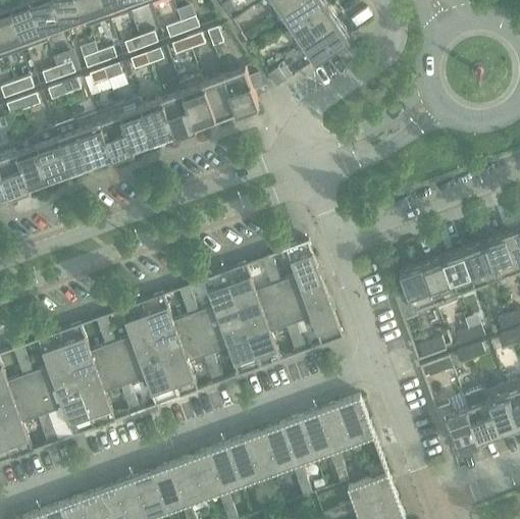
[(19,0),(8,4),(26,49),(46,42),(30,0),(19,0)]
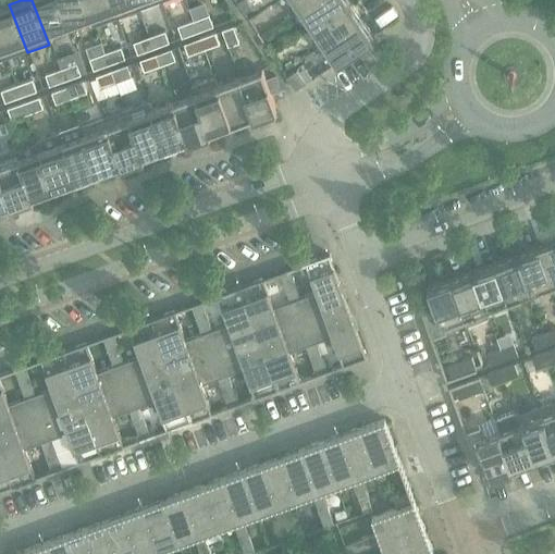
[(50,44),(47,36),(68,28),(57,0),(32,0),(49,45),(50,44)]
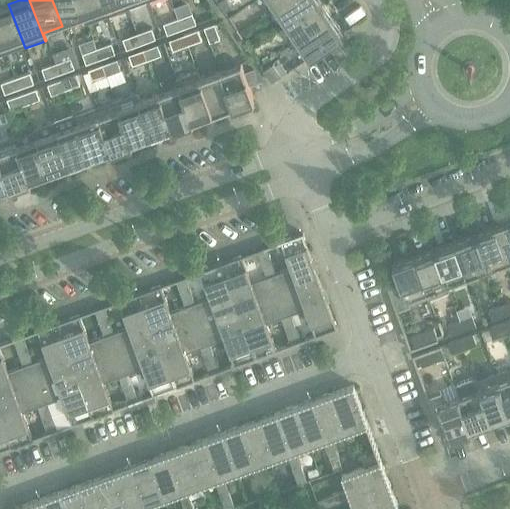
[(52,0),(62,26),(82,19),(85,26),(86,26),(76,0),(52,0)]
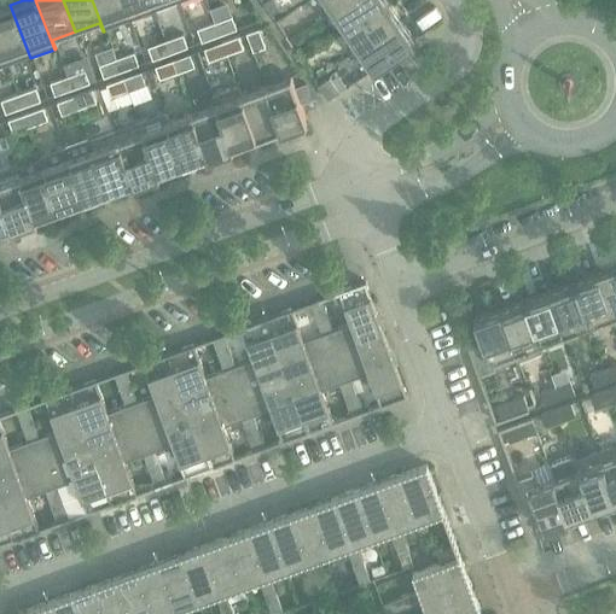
[(120,0),(92,0),(104,31),(128,22),(120,0)]
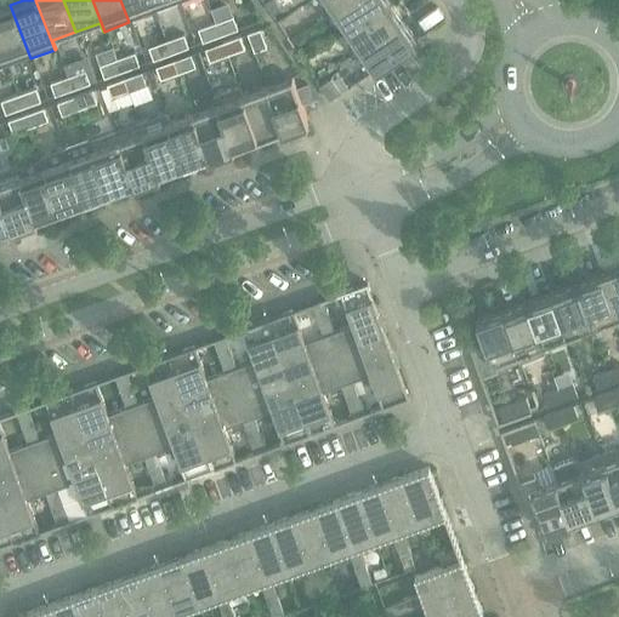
[(120,0),(129,22),(153,13),(148,0),(120,0)]
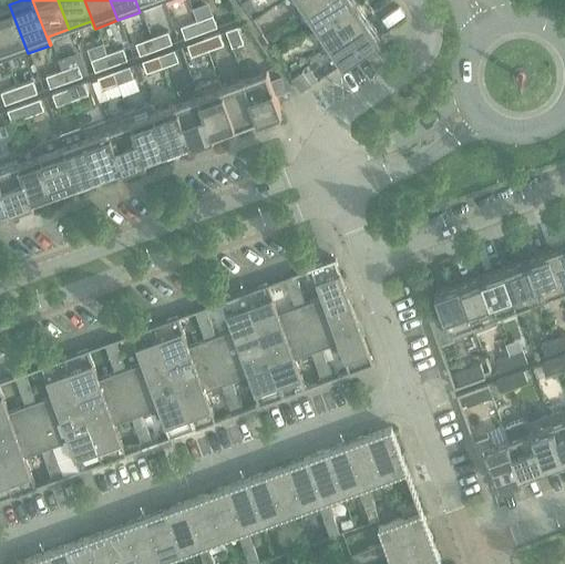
[(135,0),(140,12),(162,4),(161,0),(135,0)]
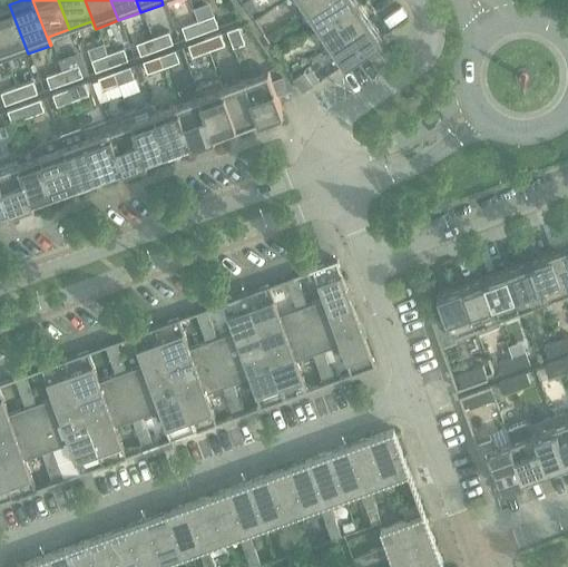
[(325,0),(297,0),(306,13),(325,0)]
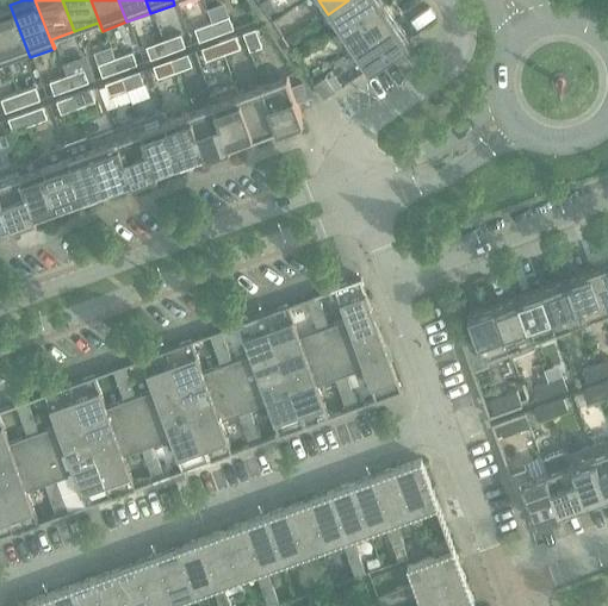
[(382,6),(377,0),(348,0),(328,14),(341,33),(382,6)]
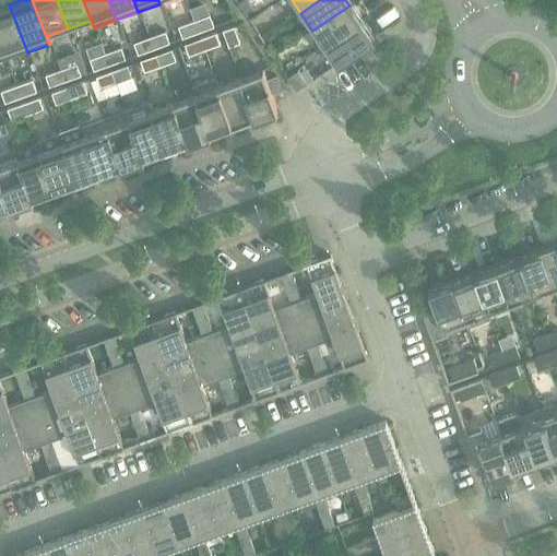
[(244,1),(236,7),(244,18),(251,12),(244,1)]
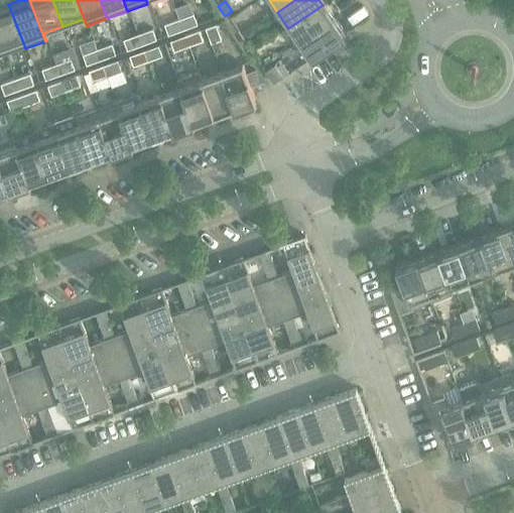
[(0,44),(4,55),(25,48),(8,4),(0,6),(0,44)]
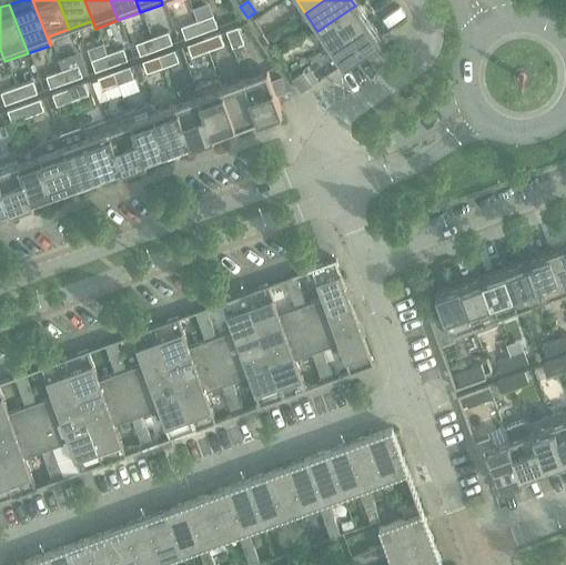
[(366,23),(355,6),(317,31),(330,48),(366,23)]
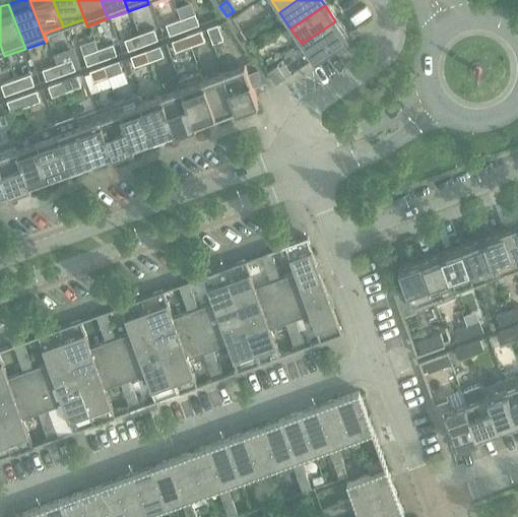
[(197,27),(193,16),(179,22),(183,33),(197,27)]
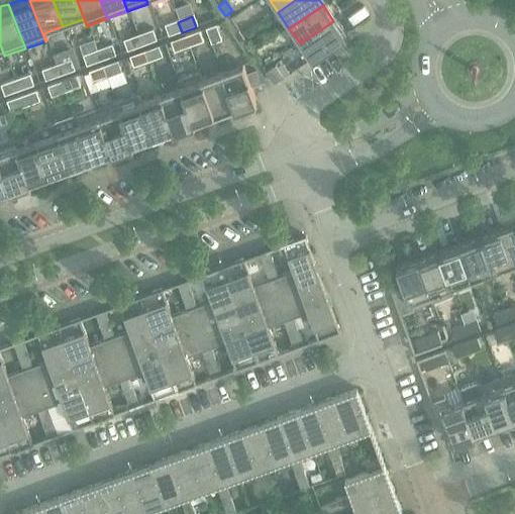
[(311,61),(345,38),(333,21),(300,43),(311,61)]
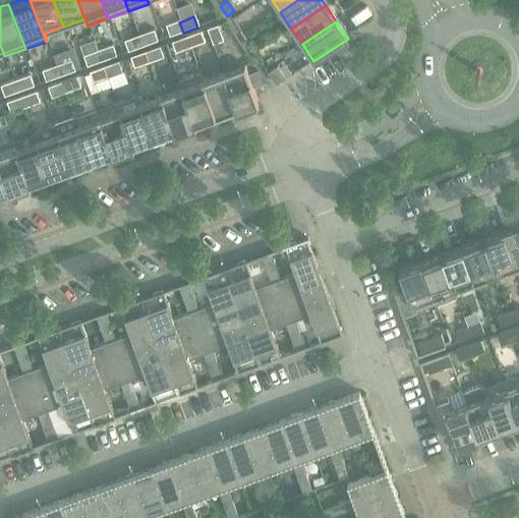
[(179,22),(164,27),(168,39),(183,33),(179,22)]
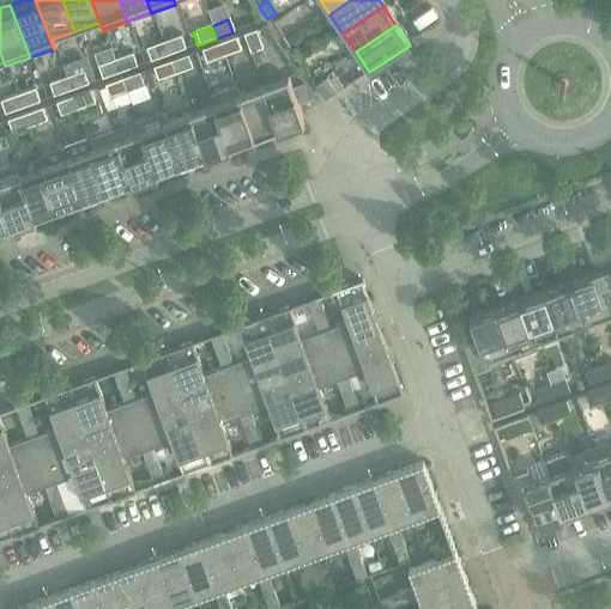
[(249,55),(261,50),(255,32),(242,36),(249,55)]
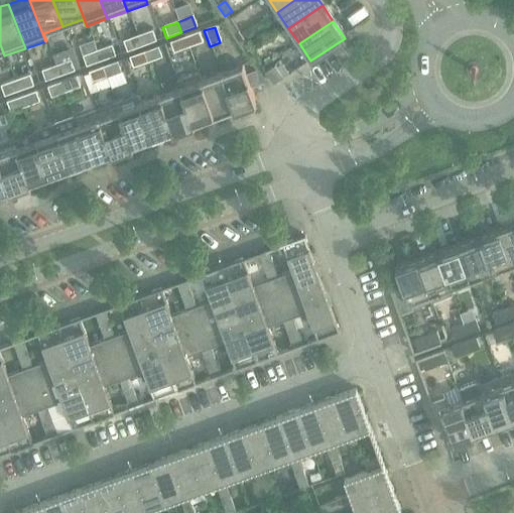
[(155,42),(151,31),(136,37),(140,47),(155,42)]
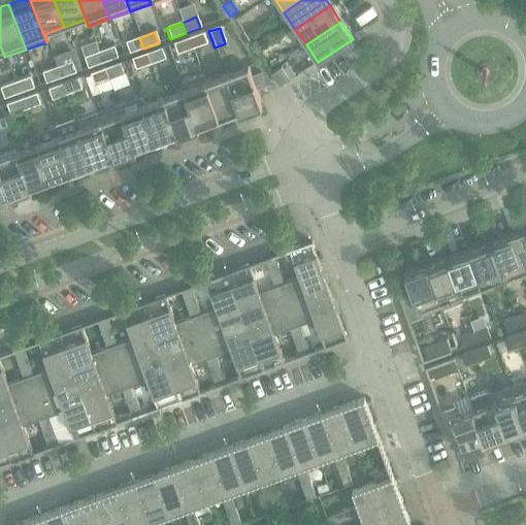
[(206,44),(202,34),(187,39),(191,51),(206,44)]
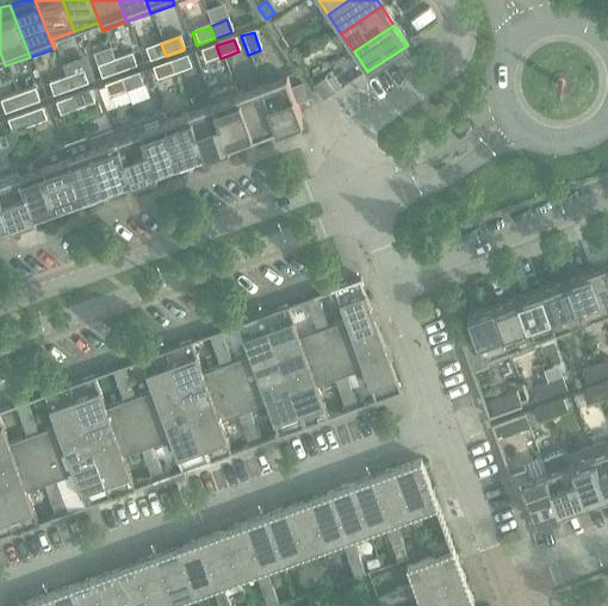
[(161,44),(144,50),(149,63),(166,56),(161,44)]
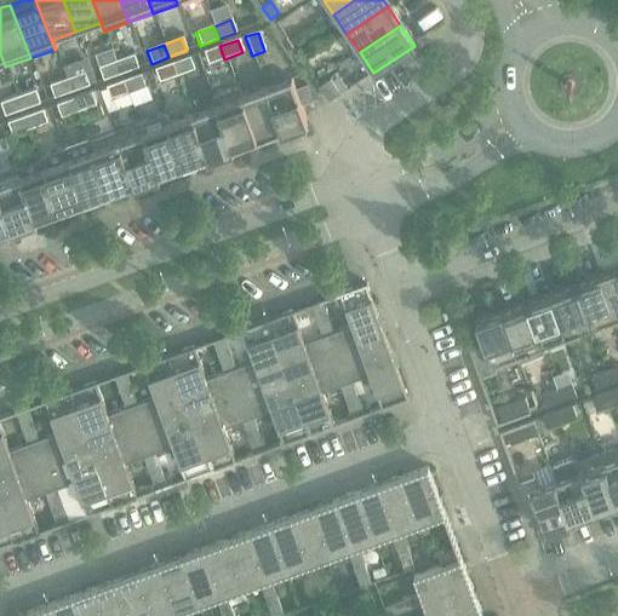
[(219,46),(202,52),(207,65),(224,59),(219,46)]
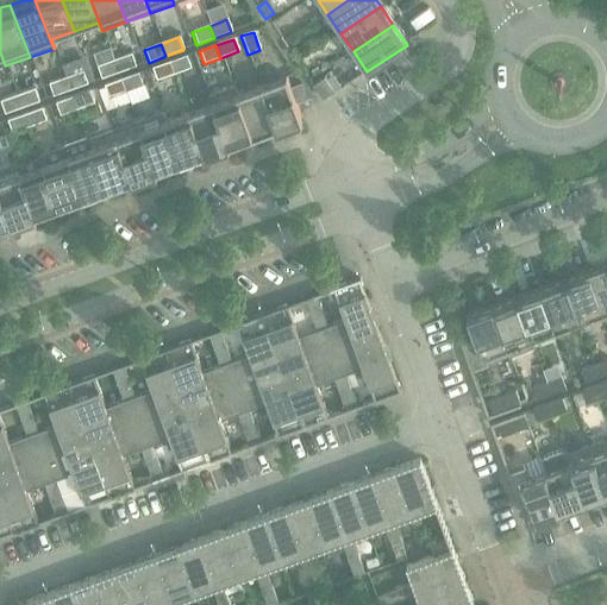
[(135,68),(130,55),(113,61),(118,74),(135,68)]
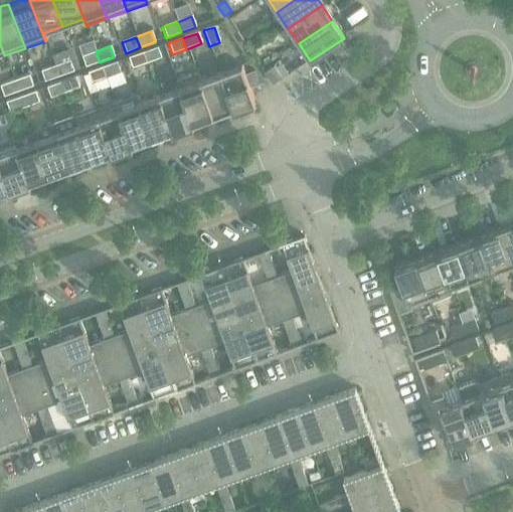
[(160,58),(157,48),(142,53),(146,63),(160,58)]
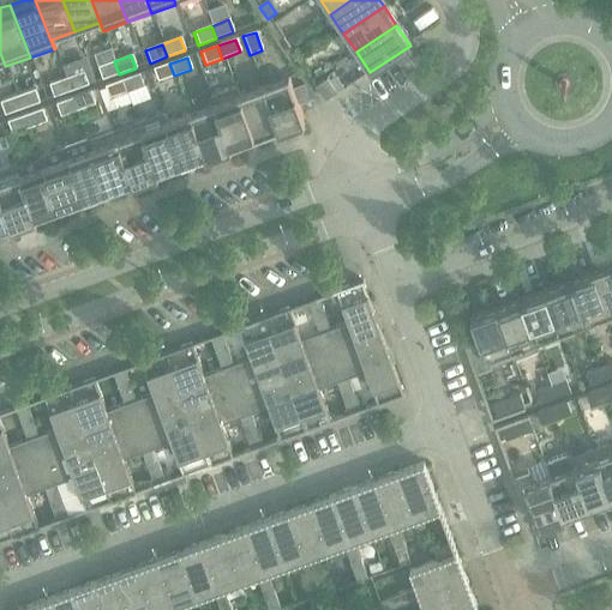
[(114,61),(96,68),(101,80),(119,74),(114,61)]
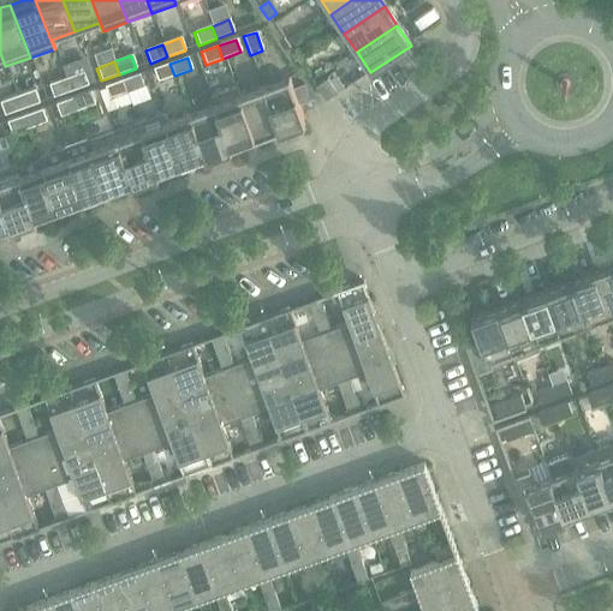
[(170,64),(153,70),(156,83),(174,76),(170,64)]
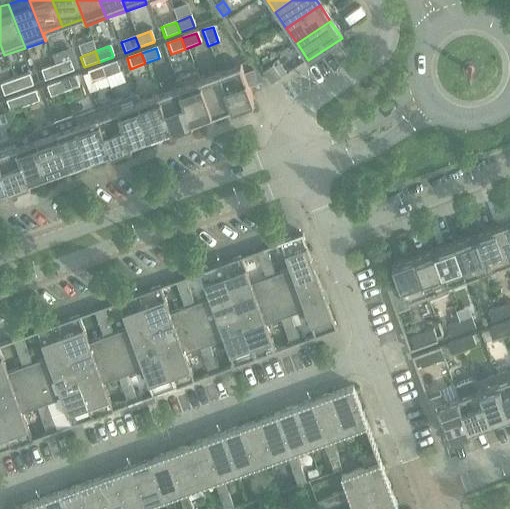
[(73,71),(69,61),(54,66),(58,77),(73,71)]
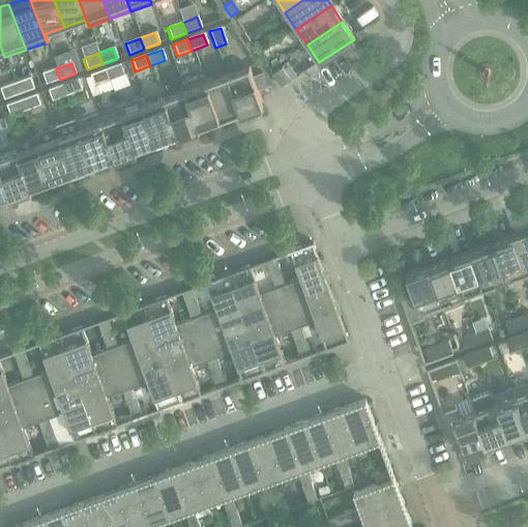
[(123,76),(119,64),(104,70),(108,81),(123,76)]
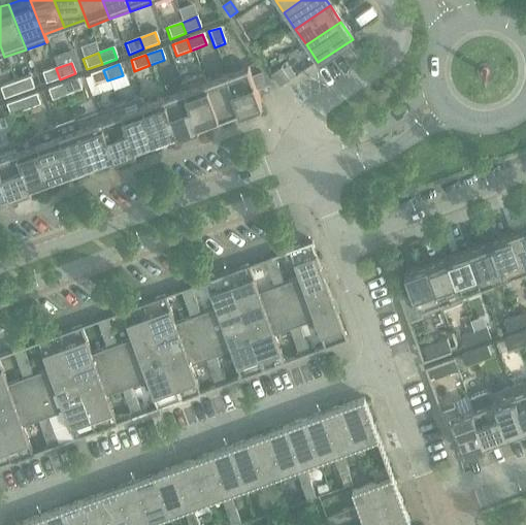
[(41,73),(45,85),(60,79),(56,68),(41,73)]
